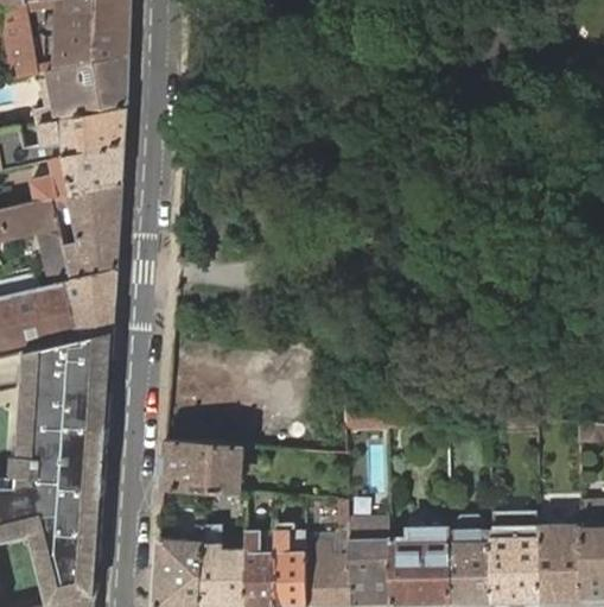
[(8,6),(0,7),(0,37),(7,78),(44,73),(49,71),(46,64),(33,67),(25,12),(53,7),(51,70),(128,57),(129,0),(42,0),(37,1),(23,4),(8,6)]
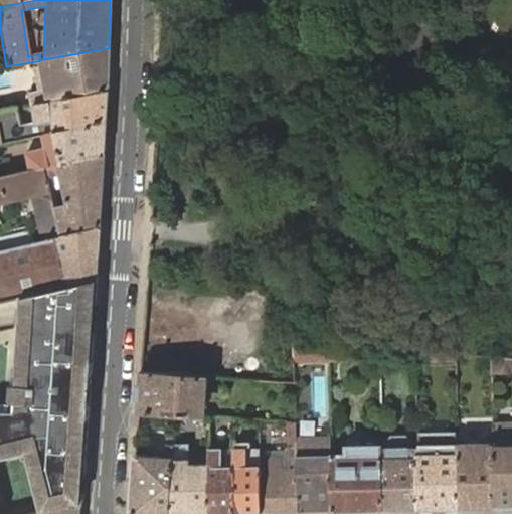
[(41,60),(37,61),(40,72),(34,73),(37,91),(26,94),(28,106),(31,106),(45,103),(107,92),(109,48),(43,59),(41,60)]
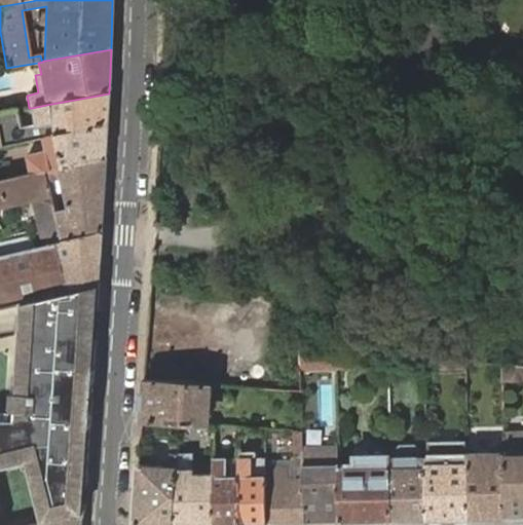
[(0,147),(23,143),(43,138),(55,136),(107,125),(109,94),(46,105),(32,108),(35,124),(20,127),(15,111),(0,114),(0,147)]
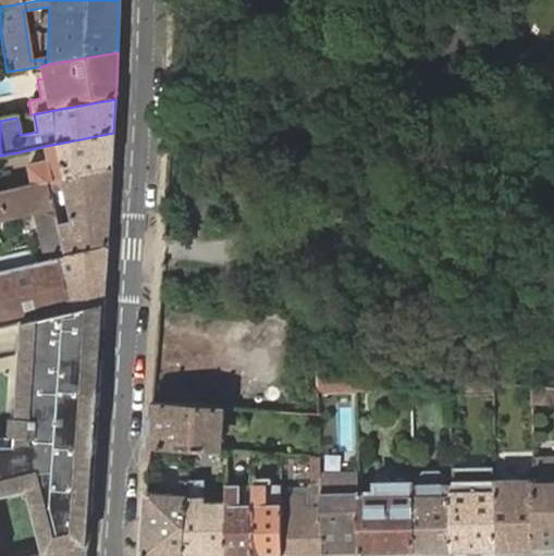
[(46,146),(24,151),(27,165),(32,185),(48,181),(111,165),(113,133),(59,144),(46,146)]
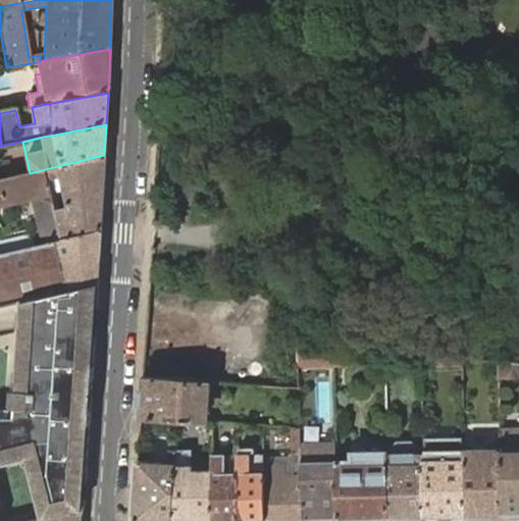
[(100,208),(104,155),(45,169),(48,180),(51,193),(62,191),(65,208),(55,210),(57,218),(100,208)]
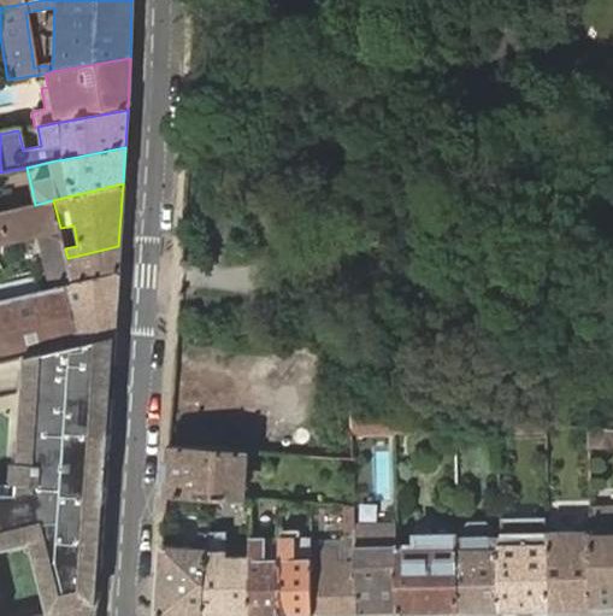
[(0,241),(37,234),(49,289),(65,286),(70,283),(117,274),(118,246),(68,258),(65,248),(60,228),(57,213),(53,200),(35,205),(1,212),(0,212),(0,241)]
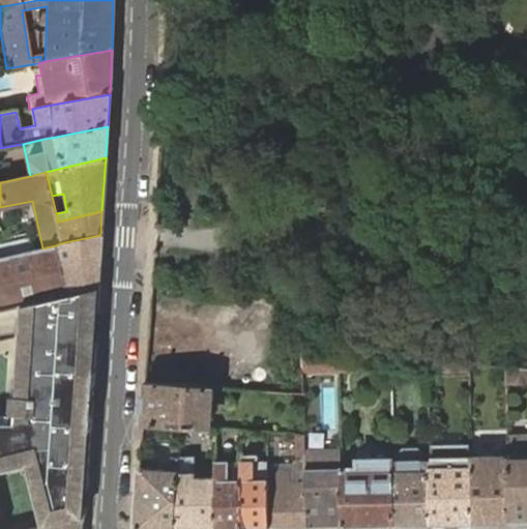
[(60,243),(56,245),(66,295),(97,287),(100,235),(60,243)]
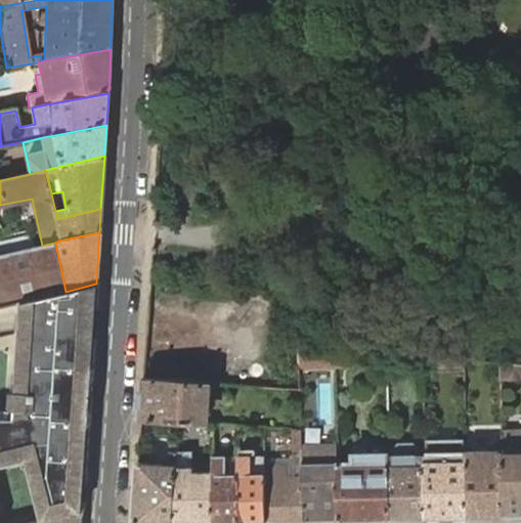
[(0,255),(32,248),(30,236),(0,243),(0,255)]
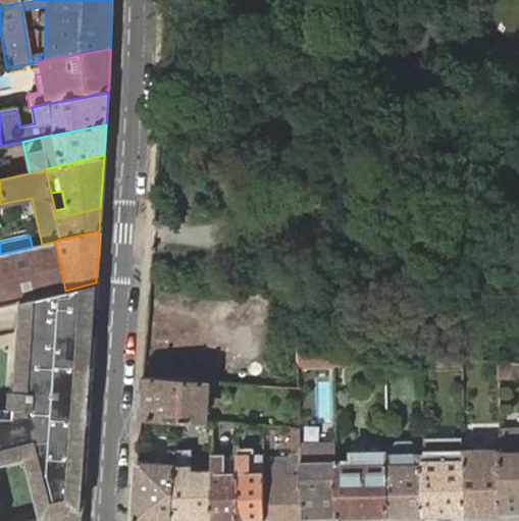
[(0,305),(20,301),(65,291),(55,242),(42,245),(32,247),(0,254),(0,305)]
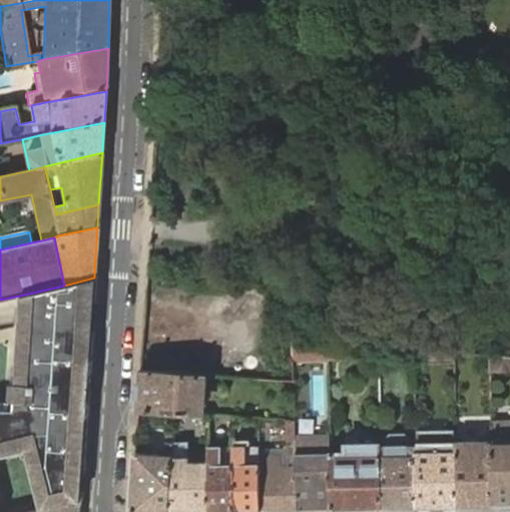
[(0,456),(25,451),(39,510),(79,500),(89,342),(92,311),(94,278),(64,286),(20,296),(17,327),(14,371),(9,371),(7,398),(11,401),(10,410),(8,410),(7,410),(6,410),(5,410),(4,410),(2,410),(1,410),(0,410),(0,456)]
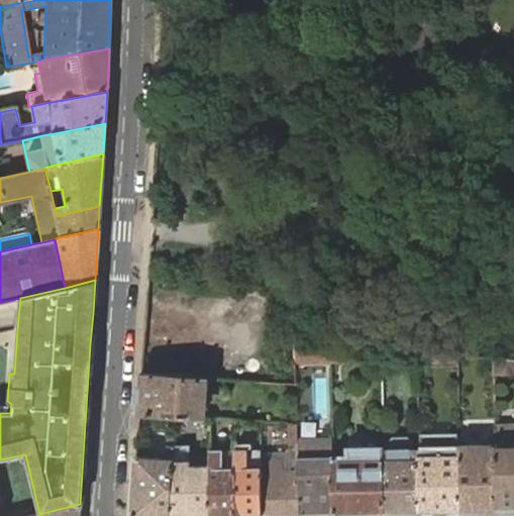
[(328,362),(328,347),(292,344),(292,364),(328,363),(328,362)]
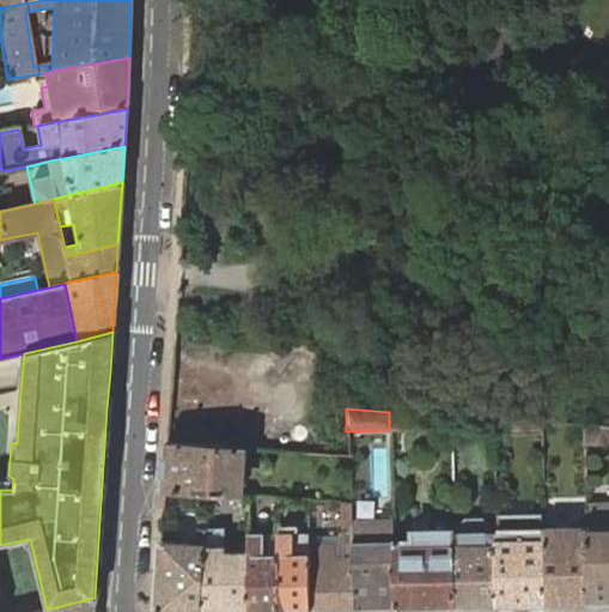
[(608,442),(608,428),(583,426),(583,444),(608,442)]
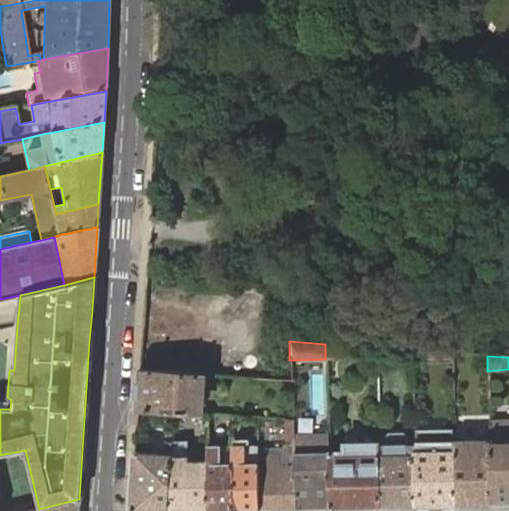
[(198,389),(199,375),(138,371),(135,410),(171,412),(196,415),(196,408),(198,389)]
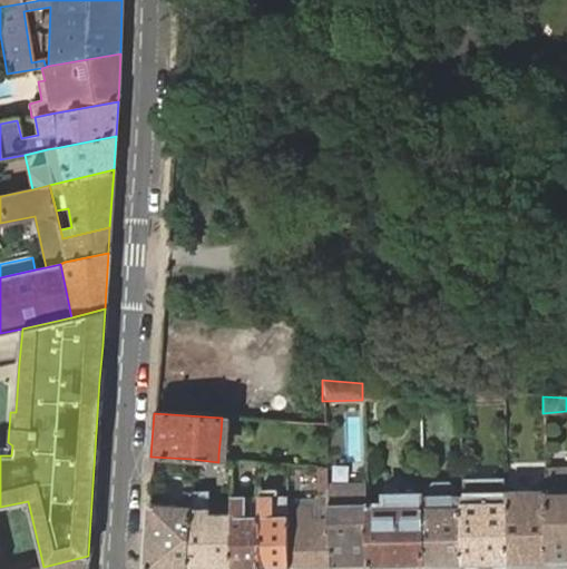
[(191,459),(150,457),(149,479),(173,480),(172,492),(182,493),(182,507),(147,503),(143,567),(144,568),(185,568),(189,508),(189,507),(189,503),(191,459)]
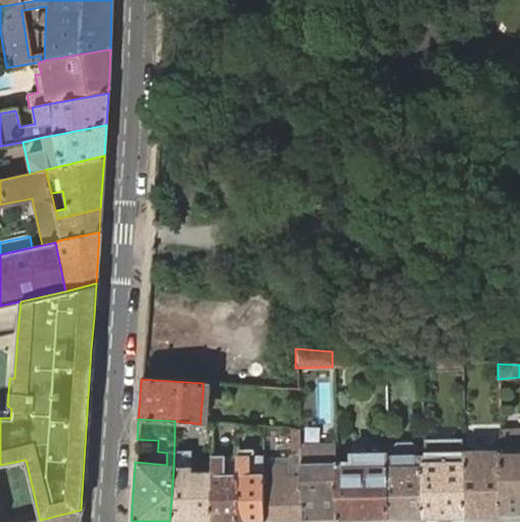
[(298,445),(297,430),(290,429),(291,477),(284,477),(284,467),(281,465),(262,465),(262,473),(263,521),(300,520),(298,445)]
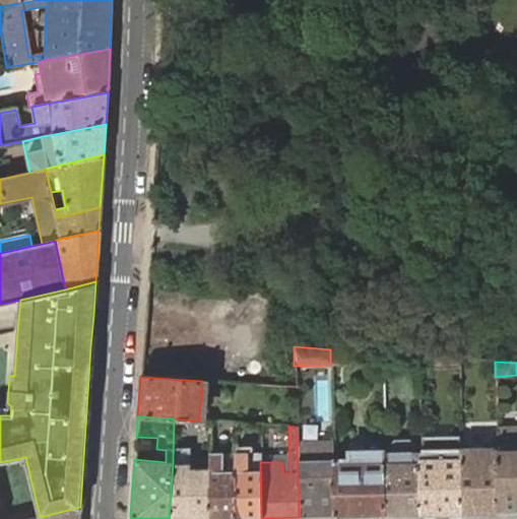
[(461,513),(498,512),(496,448),(496,446),(496,437),(490,437),(490,441),(483,441),(483,448),(460,448),(460,450),(460,457),(461,513)]
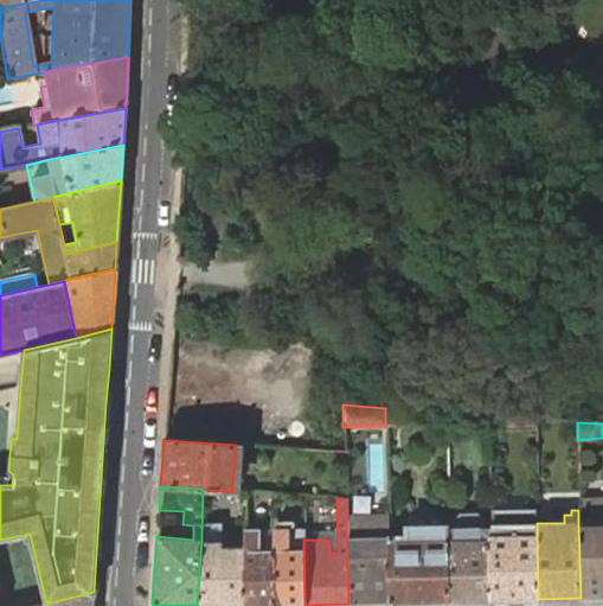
[(448,529),(449,601),(491,600),(489,535),(489,528),(480,528),(480,521),(476,515),(459,515),(455,521),(455,529),(448,529)]
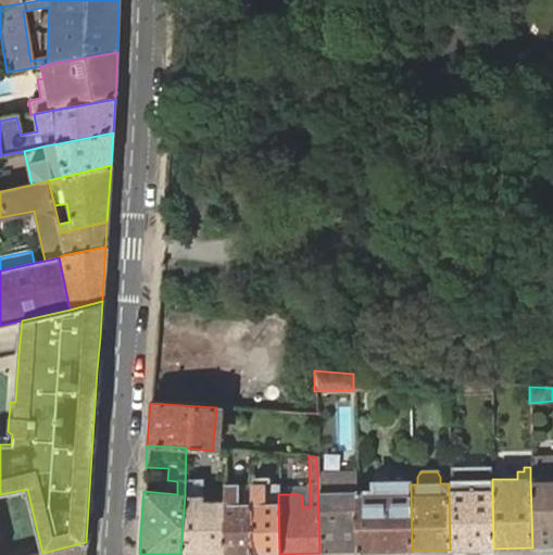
[(317,474),(319,553),(357,552),(356,492),(355,474),(317,474)]
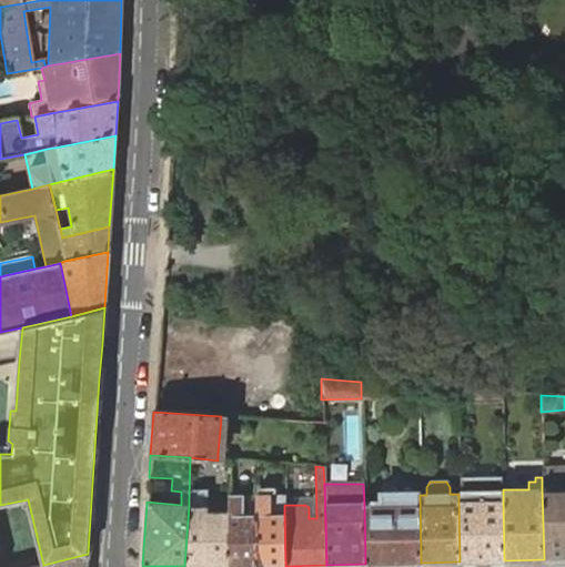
[(564,558),(564,486),(542,487),(542,489),(544,559),(564,558)]
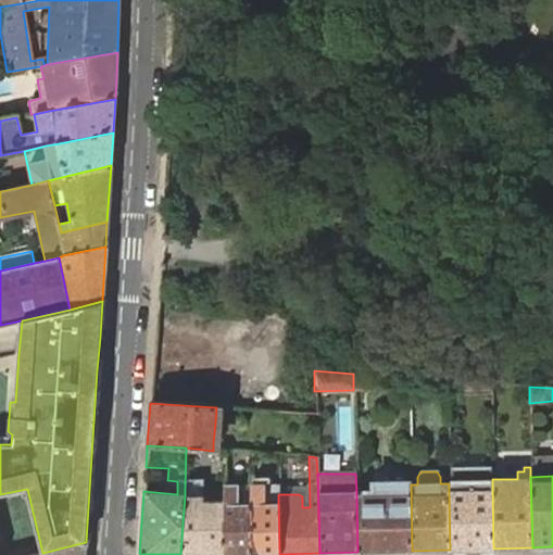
[(449,490),(450,550),(493,549),(492,489),(488,490),(488,484),(484,481),(474,481),(469,484),(469,490),(449,490)]
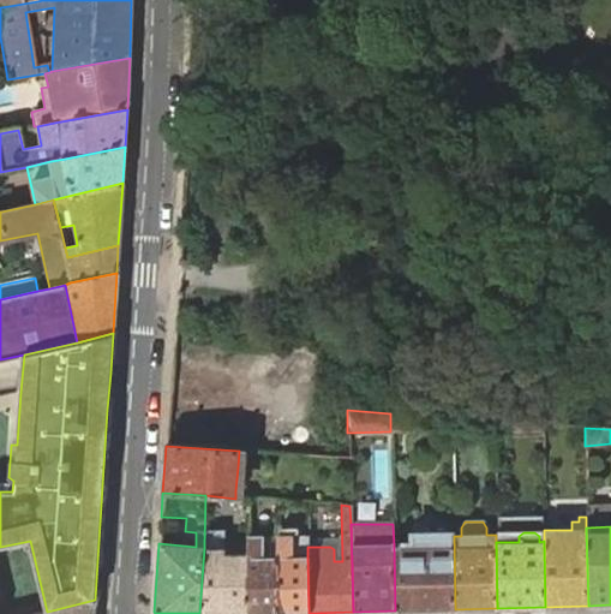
[(519,542),(519,536),(523,532),(496,532),(496,535),(496,542),(519,542)]
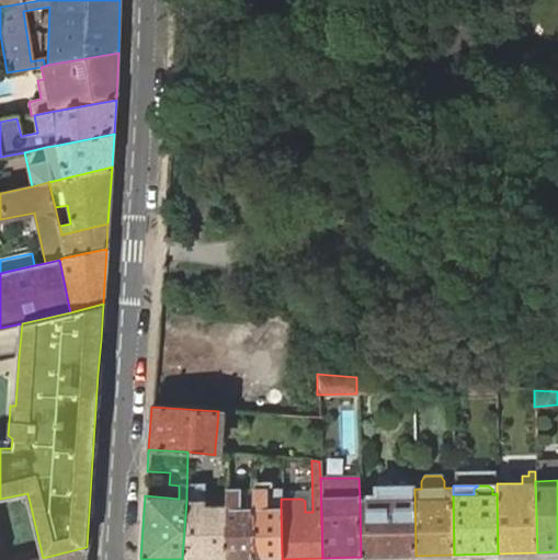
[(414,489),(414,487),(376,488),(377,496),(360,496),(361,557),(416,556),(414,489)]
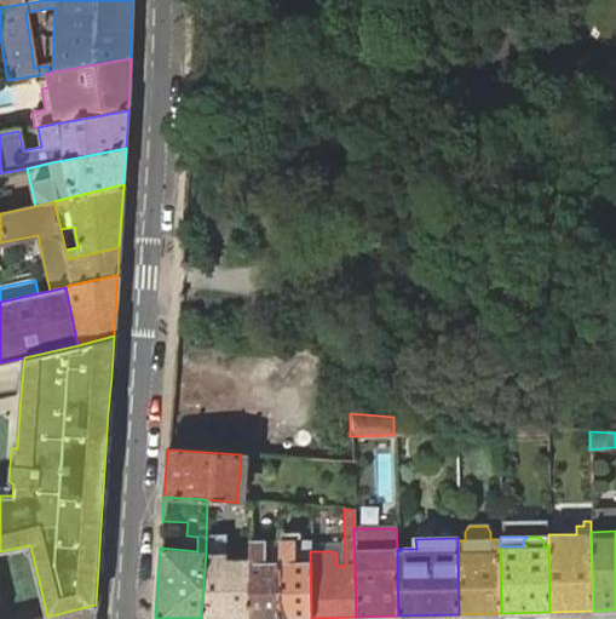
[(281,618),(280,562),(265,562),(265,552),(265,545),(265,540),(249,540),(249,552),(249,559),(249,563),(251,618),(281,618)]
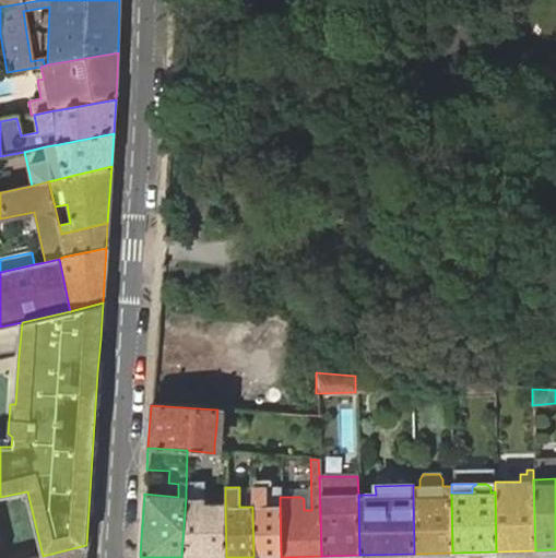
[(253,557),(281,557),(280,506),(265,506),(265,497),(265,490),(265,487),(252,487),(252,497),(252,507),(253,557)]
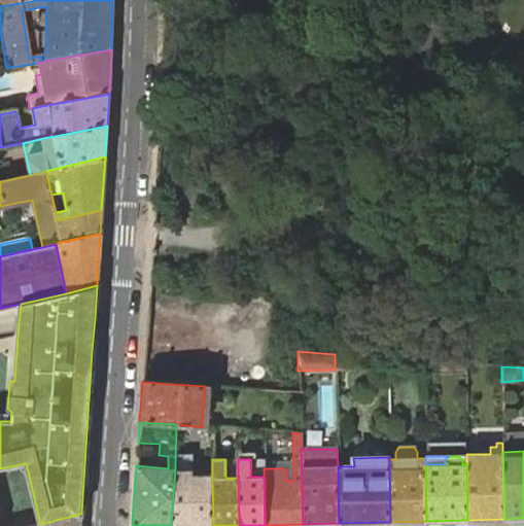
[(213,525),(212,479),(212,475),(191,474),(193,469),(175,469),(171,525),(213,525)]
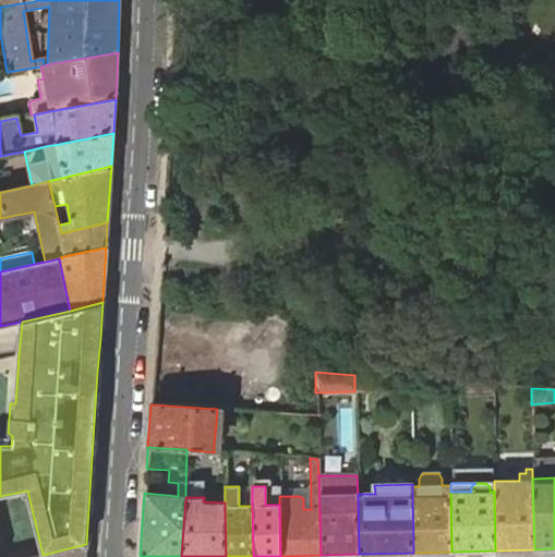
[(85,556),(86,544),(43,555),(36,556),(85,556)]
